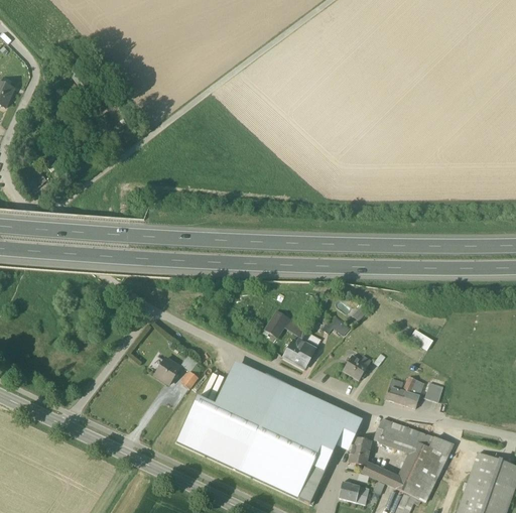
[(0,105),(5,107),(14,88),(0,82),(0,105)]
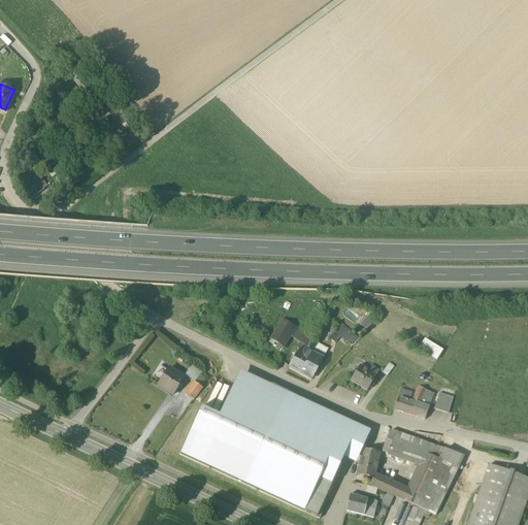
[(22,175),(35,193),(40,189),(30,175),(37,170),(34,167),(22,175)]
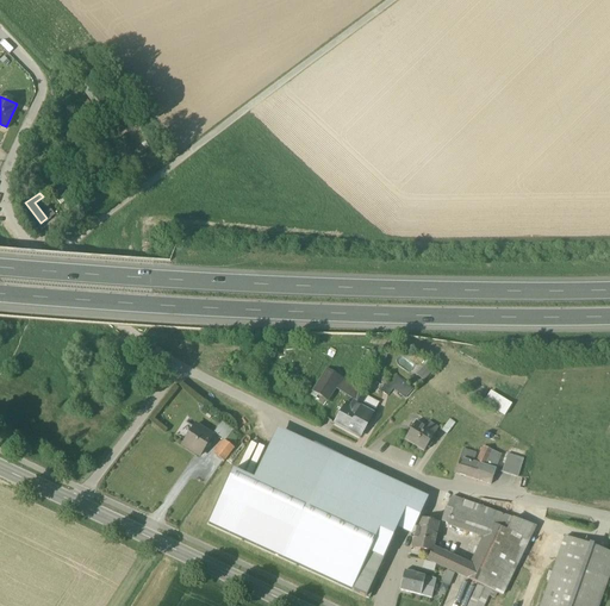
[(431,369),(424,362),(416,372),(423,379),(431,369)]
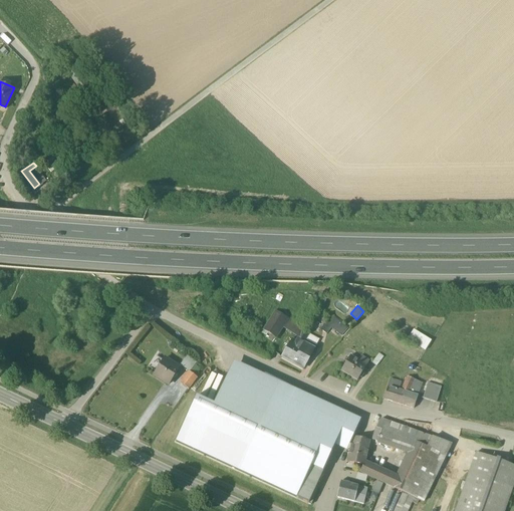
[(264,327),(276,335),(282,325),(287,317),(275,309),(264,327)]
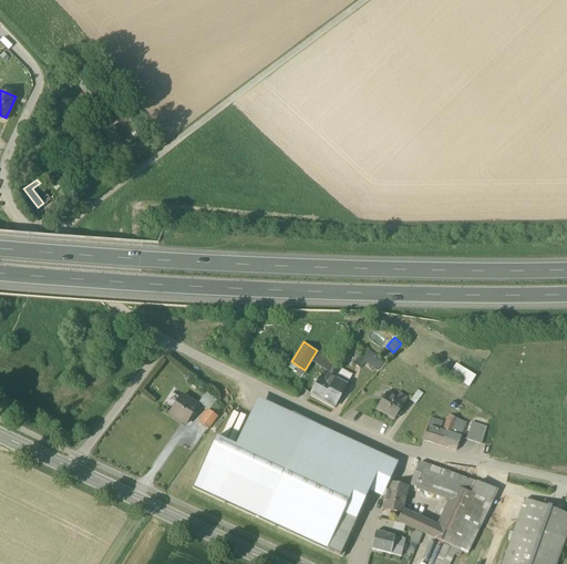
[(367,358),(377,368),(383,360),(366,345),(359,352),(363,357),(364,356),(367,358)]
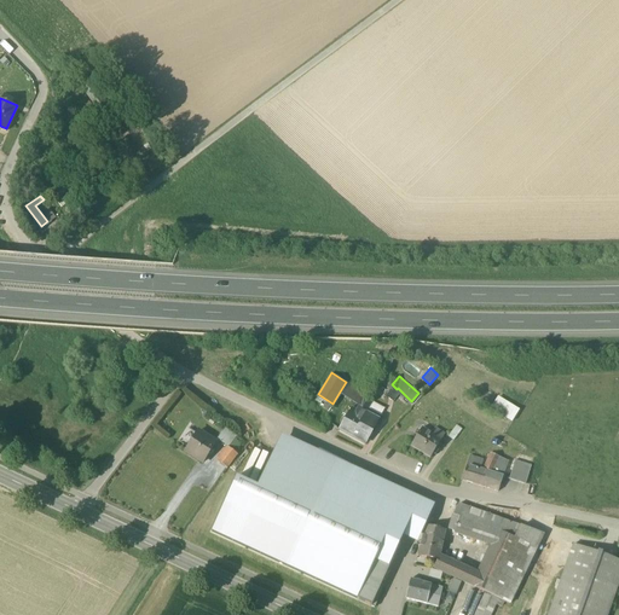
[(340,392),(345,394),(351,384),(346,382),(340,392)]
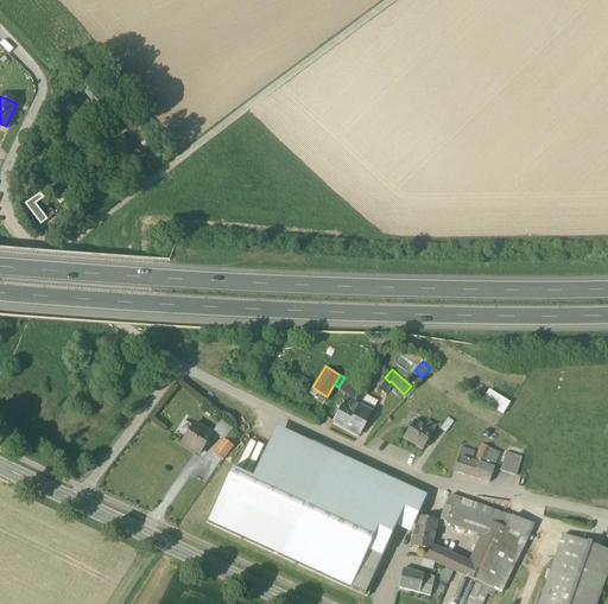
[(339,387),(344,390),(350,381),(344,377),(339,387)]
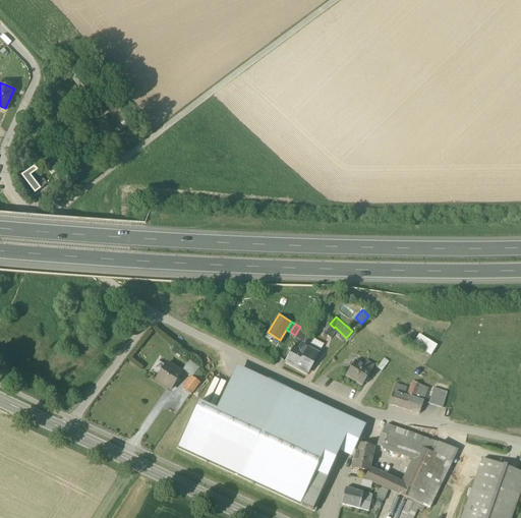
[(334,328),(330,324),(326,330),(331,335),(337,329),(335,327),(334,328)]
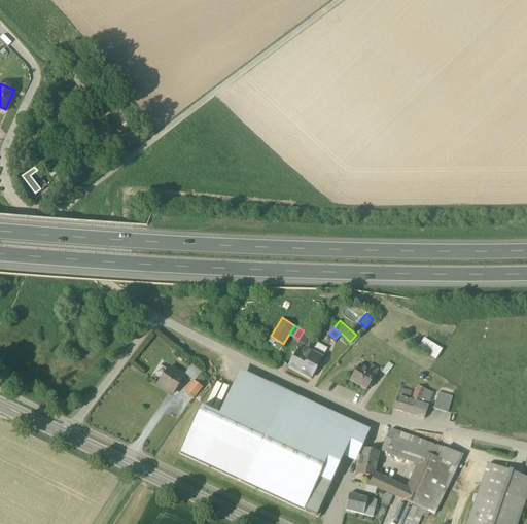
[(311,335),(304,330),(299,339),(306,344),(310,336),(311,335)]
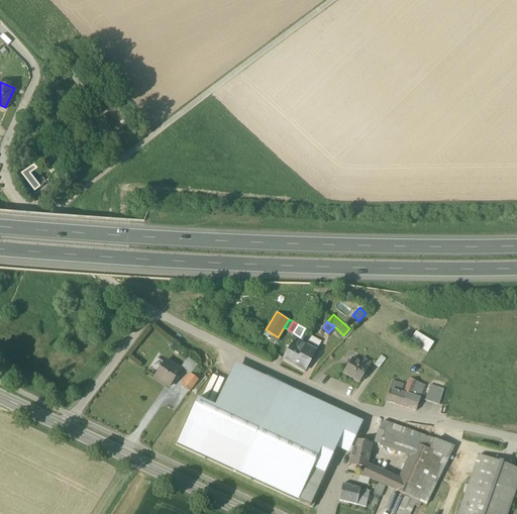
[(297,342),(303,345),(307,339),(311,332),(304,329),(300,337),(297,342)]
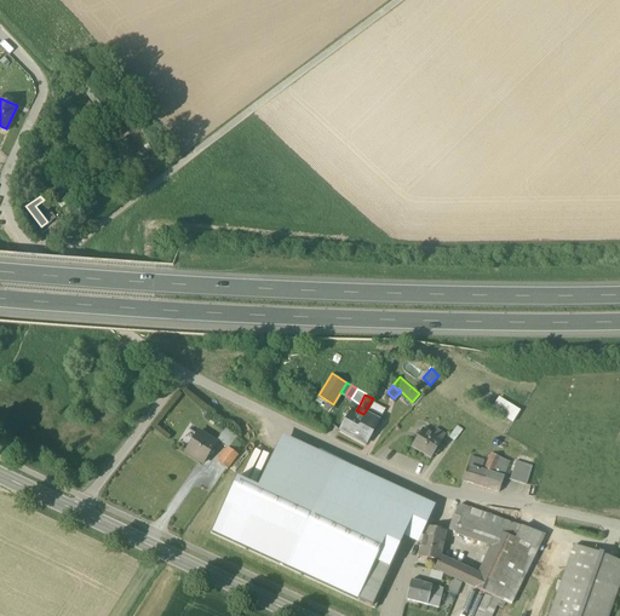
[(520,408),(498,395),(491,407),(512,420),(520,408)]
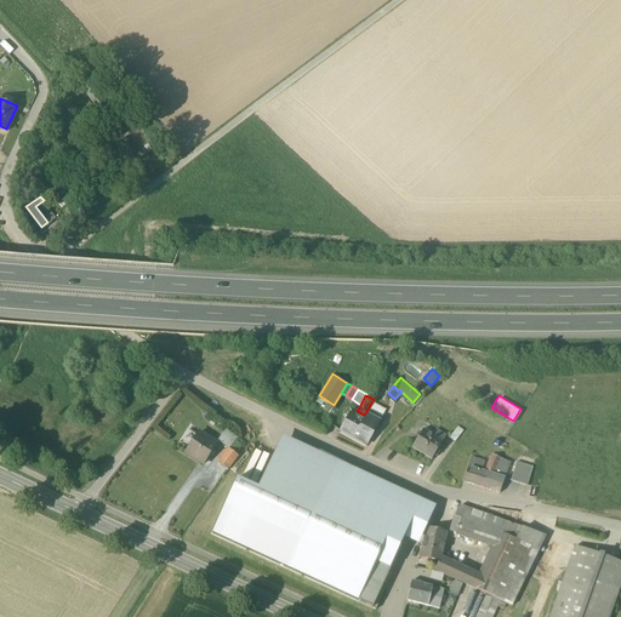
[(369,407),(382,413),(386,406),(374,399),(369,407)]
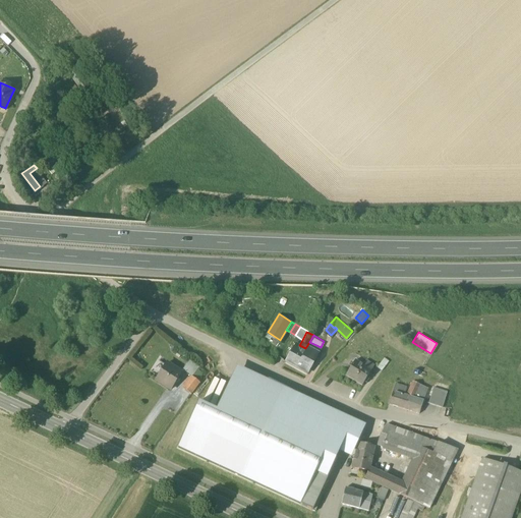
[(285,359),(307,371),(321,347),(309,342),(305,348),(299,345),(295,342),(292,347),(285,359)]
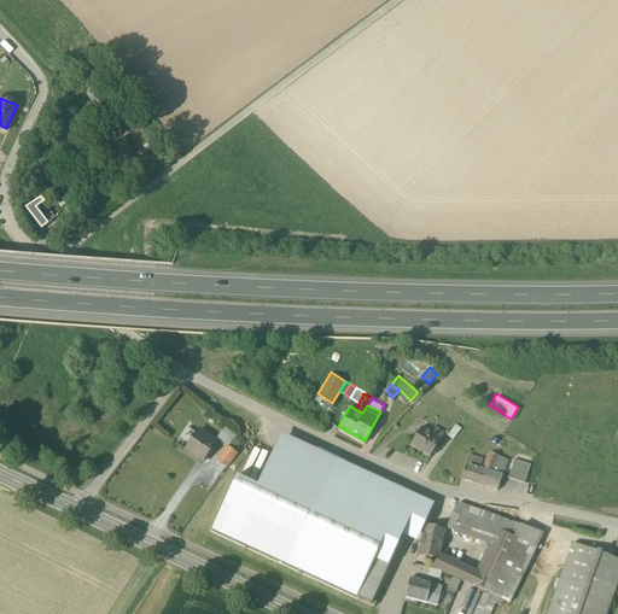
[(461,426),(455,422),(447,433),(453,437),(461,426)]
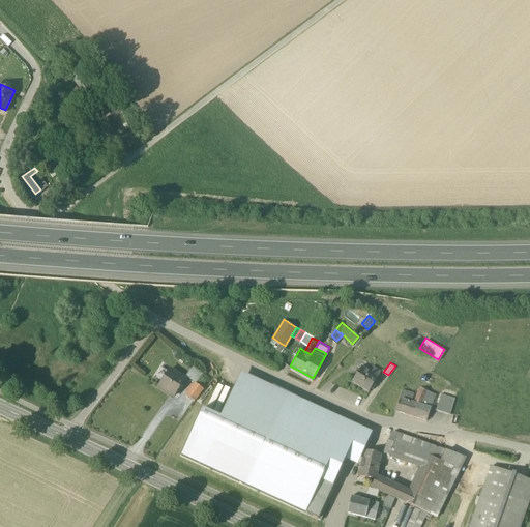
[(202,371),(193,363),(185,374),(196,380),(202,371)]
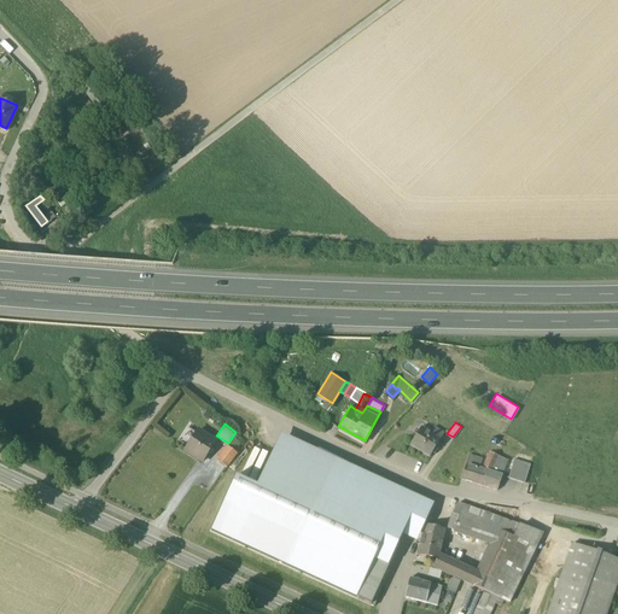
[(410,443),(430,455),(436,445),(437,445),(439,442),(438,440),(442,434),(432,430),(431,431),(421,425),(410,443)]
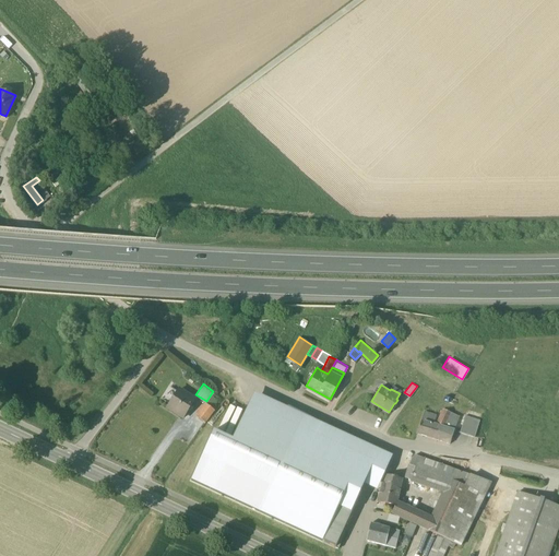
[(168,406),(182,415),(194,398),(179,388),(168,406)]
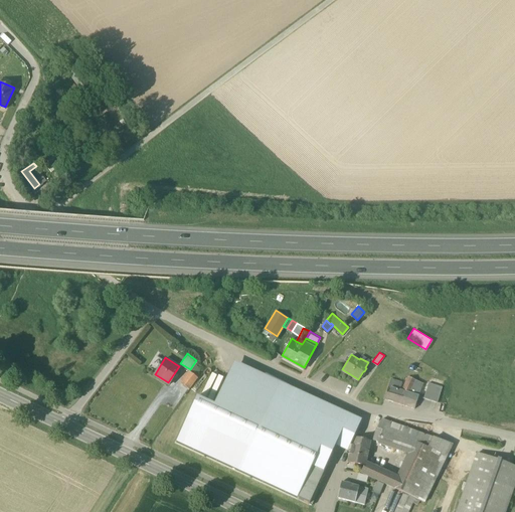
[(234,359),(229,370),(345,423),(335,444),(347,449),(353,435),(361,417),(234,359)]
